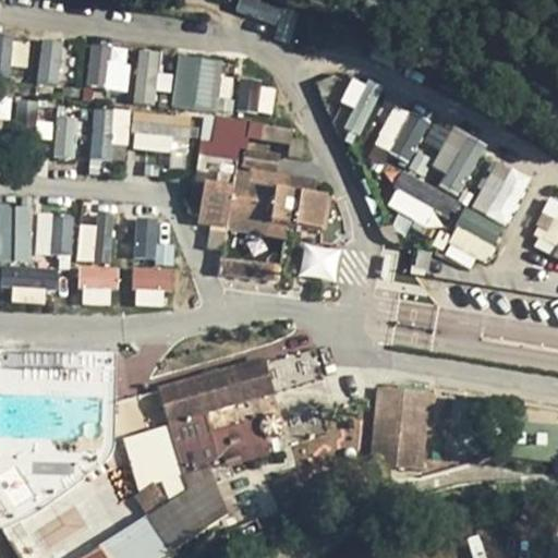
[(250,0),(239,0),(235,9),(273,24),(278,12),(250,0)]
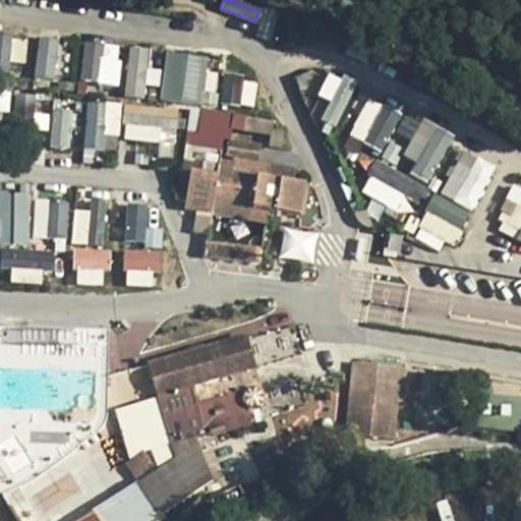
[(0,34),(0,65),(23,69),(29,39),(0,34)]
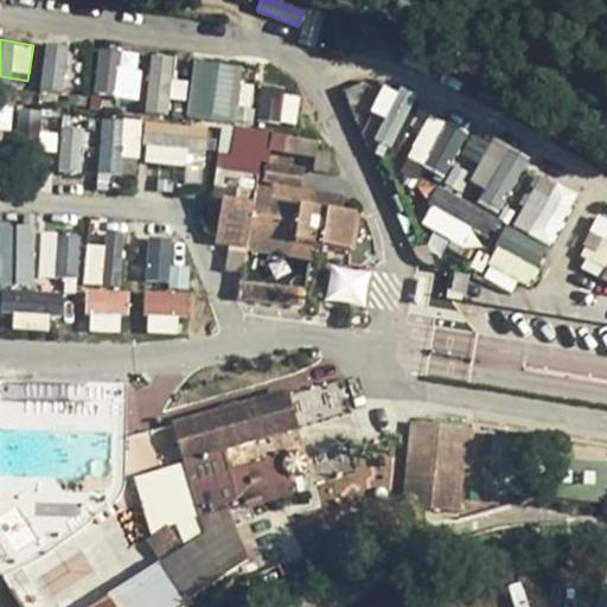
[(46,43),(40,90),(64,93),(70,45),(46,43)]
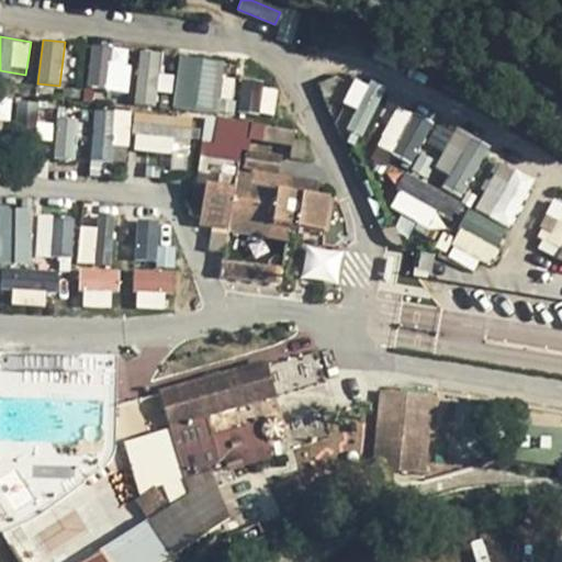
[(131,89),(128,44),(87,45),(89,90),(131,89)]
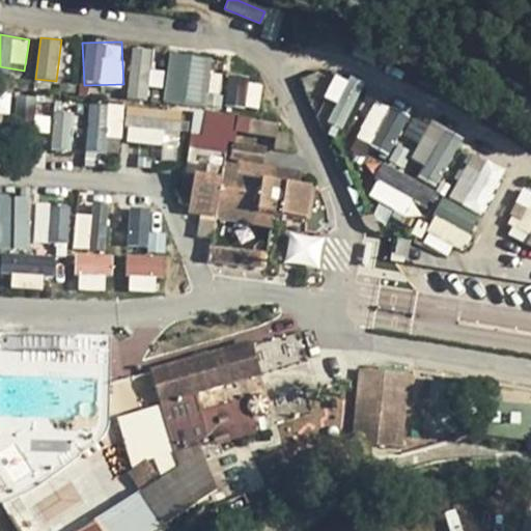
[(148,98),(154,48),(132,46),(127,95),(148,98)]
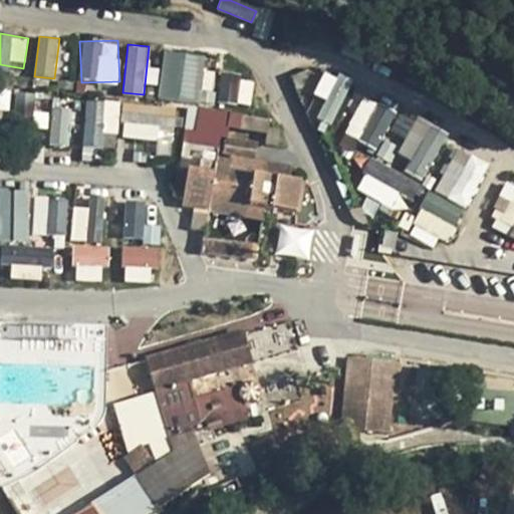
[(197,103),(206,56),(165,48),(156,95),(197,103)]
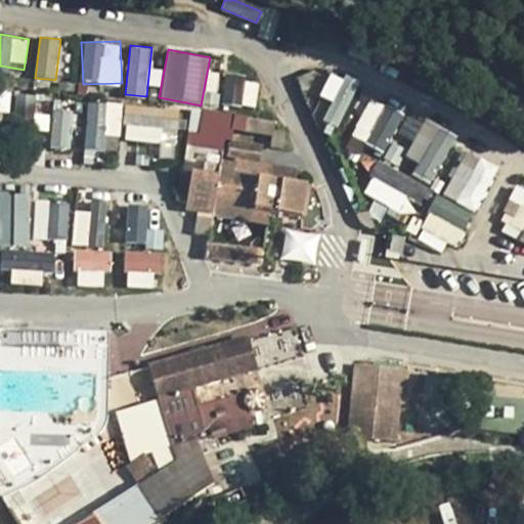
[(333,100),(324,121),(337,126),(357,83),(330,71),(319,94),(333,100)]
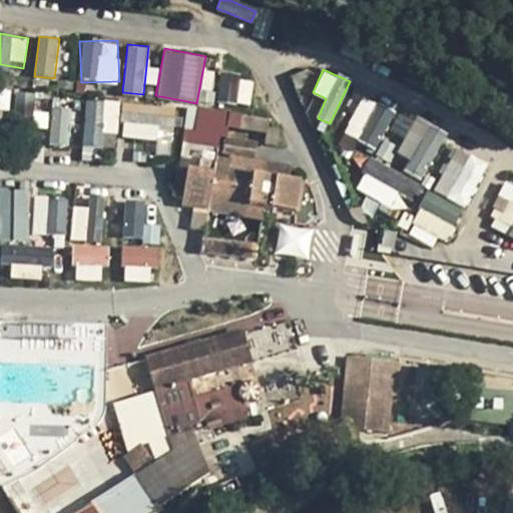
[(250,103),(251,76),(218,74),(216,101),(250,103)]
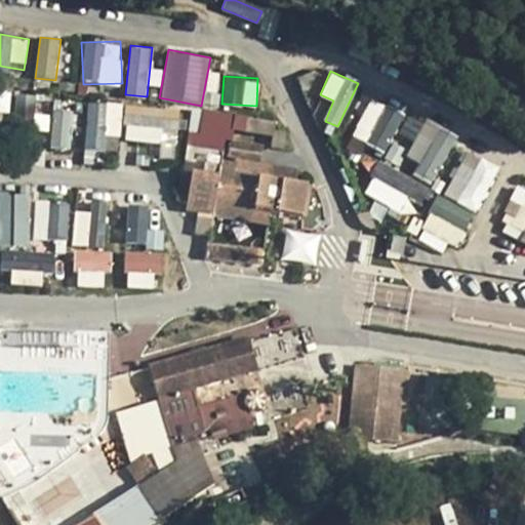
[(0,90),(0,113),(7,115),(11,93),(0,90)]
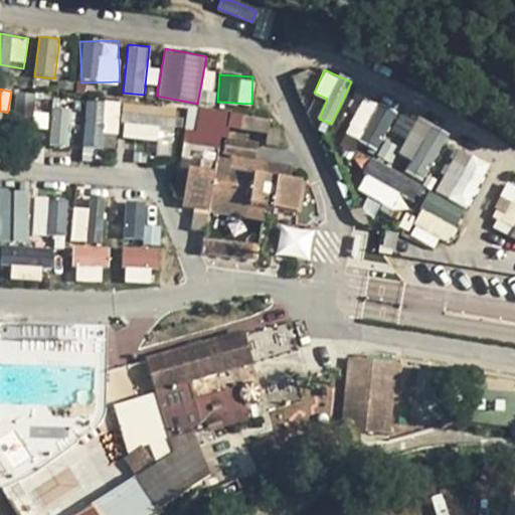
[(380,149),(395,109),(361,96),(346,136),(380,149)]
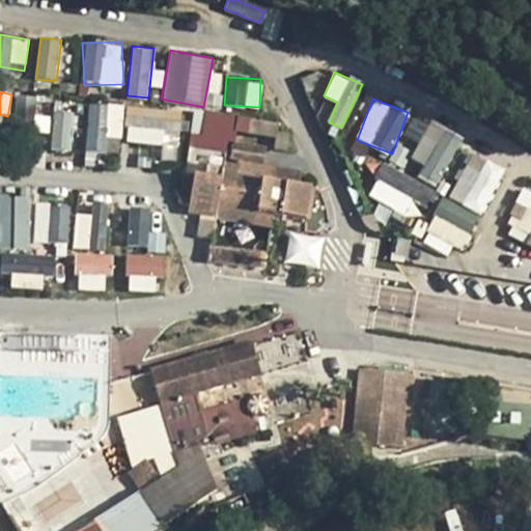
[(107,151),(108,136),(122,137),(124,105),(89,103),(85,150),(107,151)]
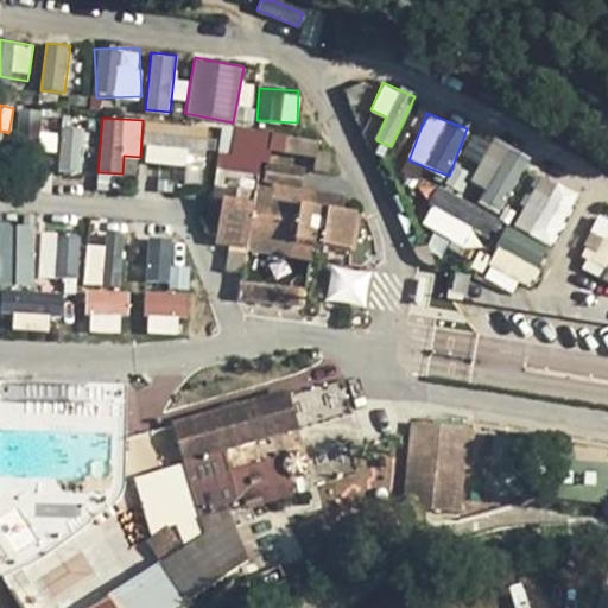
[(145,165),(204,165),(203,125),(144,125),(145,165)]
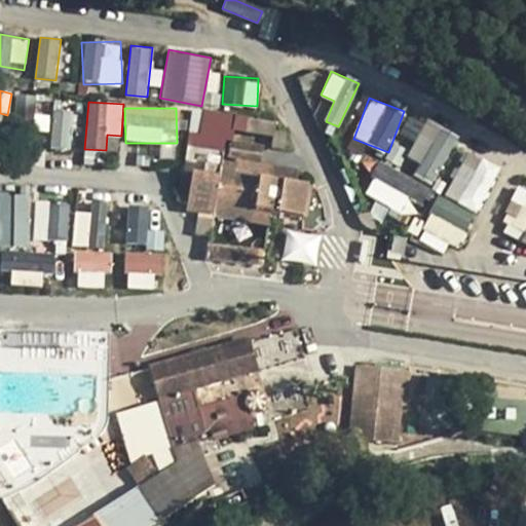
[(72,150),(74,109),(52,109),(51,149),(72,150)]
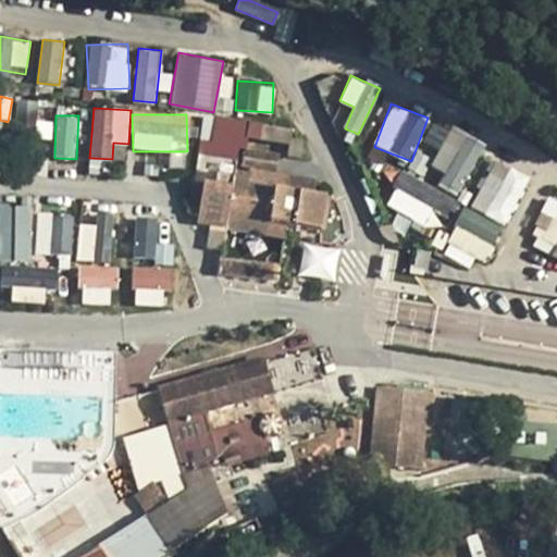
[(425,172),(461,192),(486,144),(450,125),(425,172)]
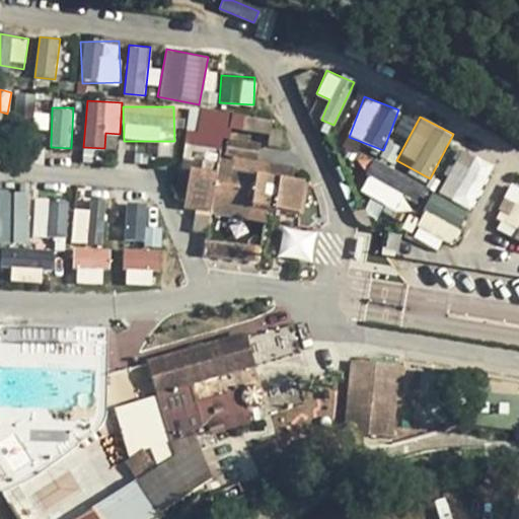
[(439,196),(473,209),(492,162),(458,148),(439,196)]
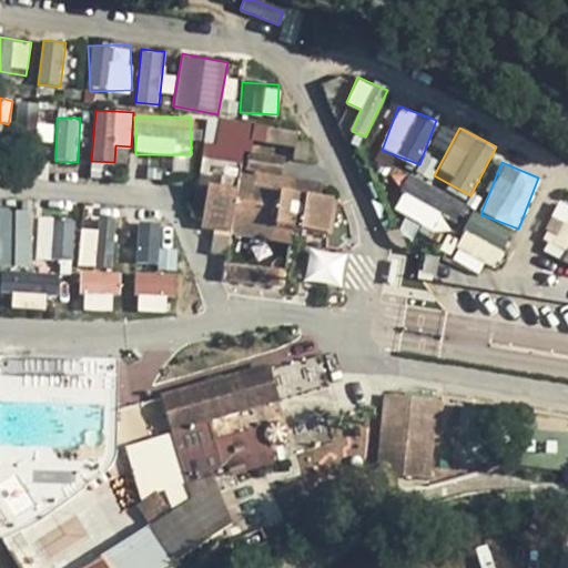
[(393,206),(448,237),(466,205),(411,174),(393,206)]
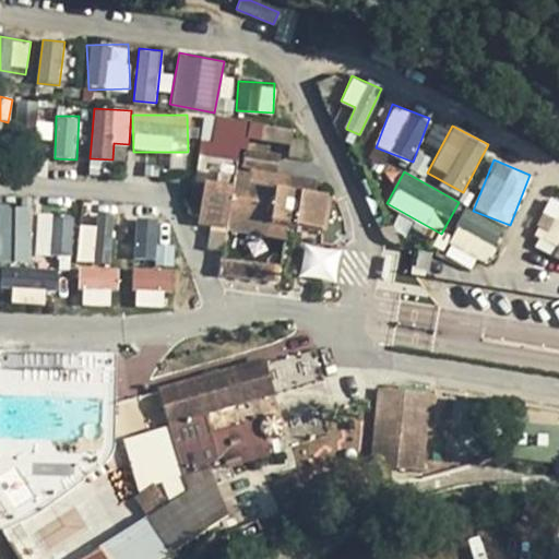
[(344,237),(346,222),(249,212),(251,191),(198,187),(193,218),(205,219),(201,256),(252,261),(253,248),(323,254),(325,235),(344,237)]
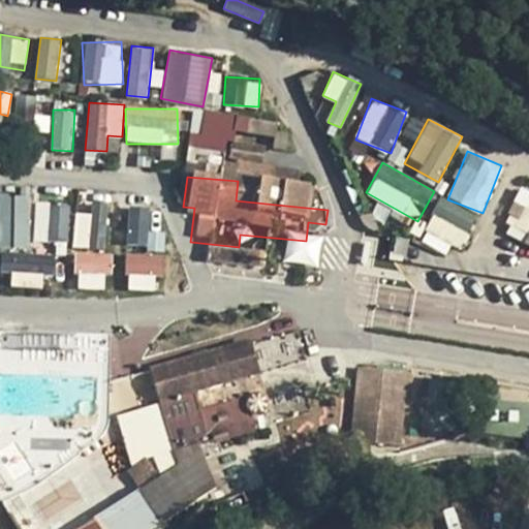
[(528,190),(522,187),(500,231),(528,245),(528,190)]
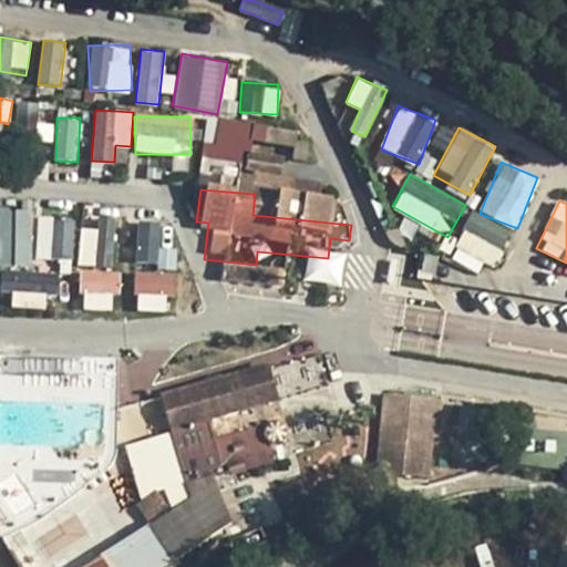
[(0,207),(0,264),(31,264),(31,207),(0,207)]
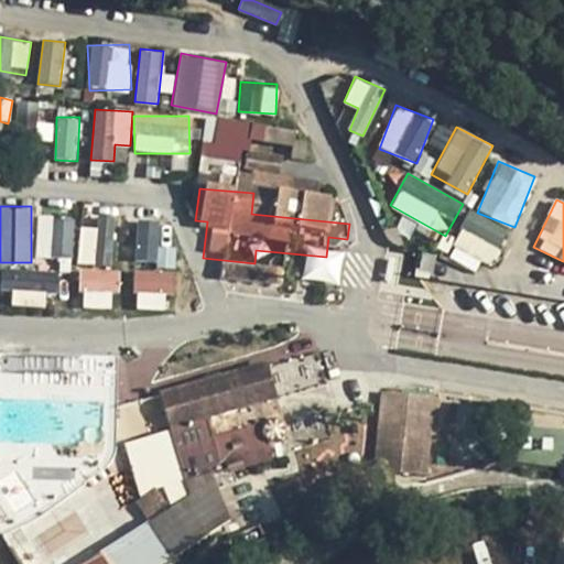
[(473,210),(452,246),(488,268),(509,232),(473,210)]
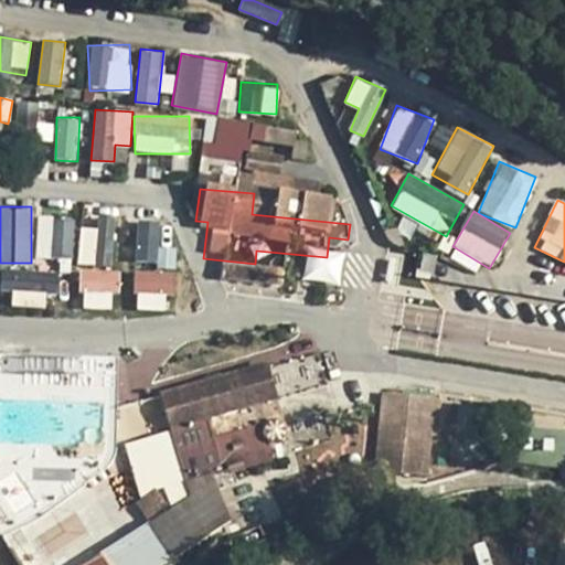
[(38,215),(35,255),(72,257),(74,217),(38,215)]
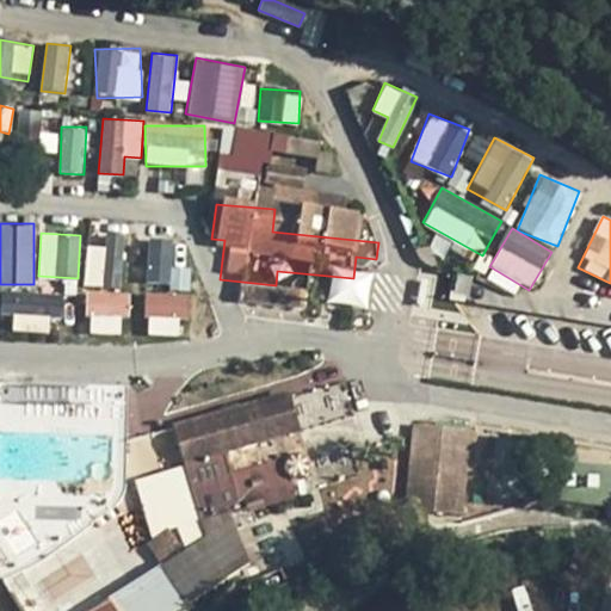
[(121,281),(124,234),(107,233),(104,279),(121,281)]
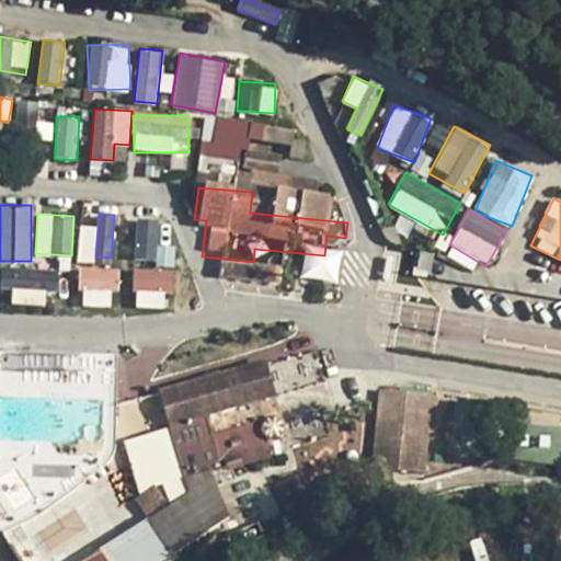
[(160,260),(159,220),(134,220),(135,260),(160,260)]
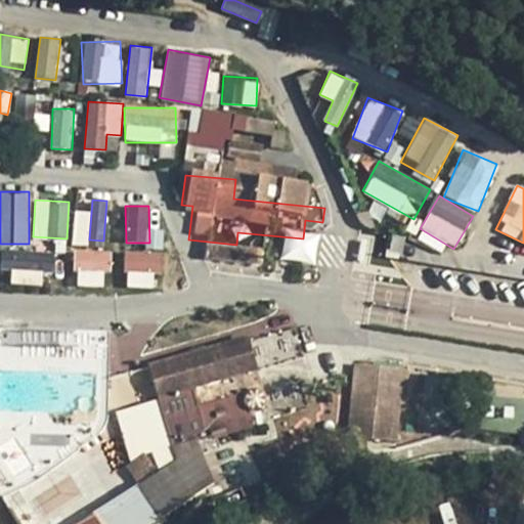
[(73,211),(73,245),(88,245),(88,211),(73,211)]
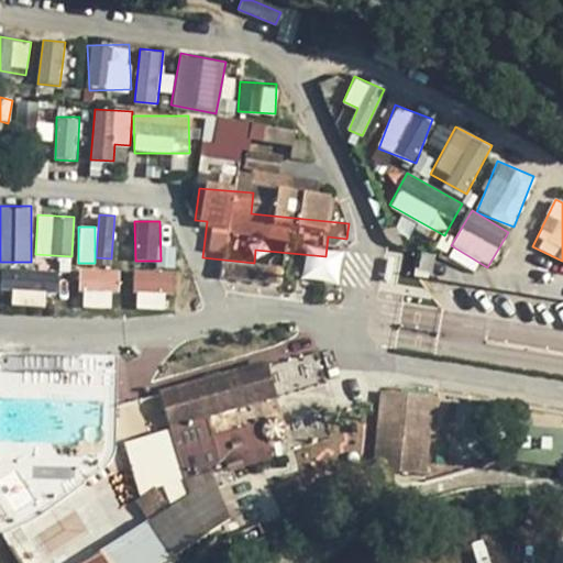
[(222,261),(221,279),(273,282),(274,264),(222,261)]
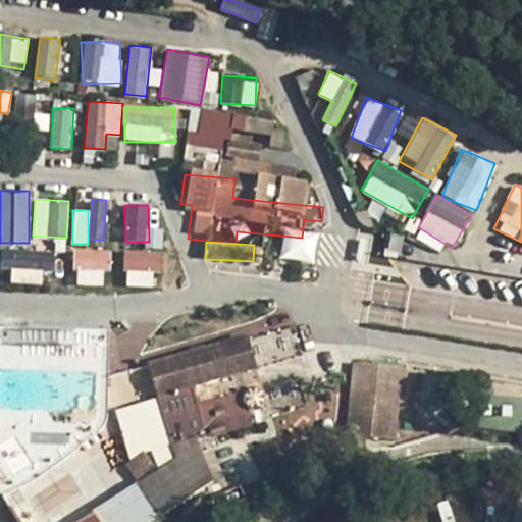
[(73,284),(108,284),(107,247),(72,248),(73,284)]
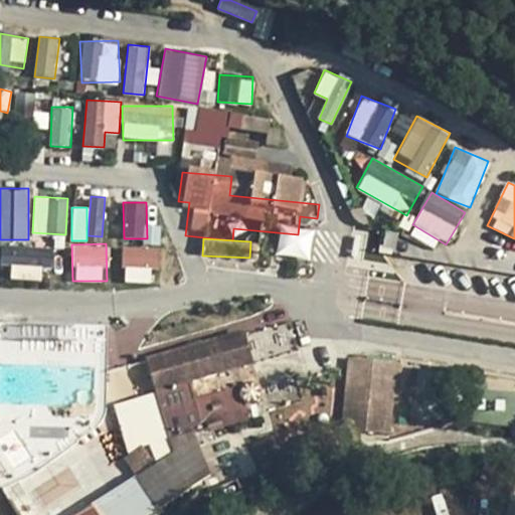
[(120,280),(150,283),(152,266),(160,267),(162,248),(124,244),(120,280)]
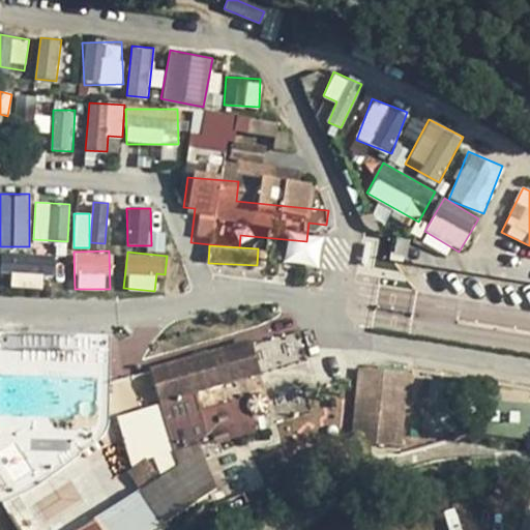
[(0,281),(49,284),(50,255),(1,253),(0,267),(0,281)]
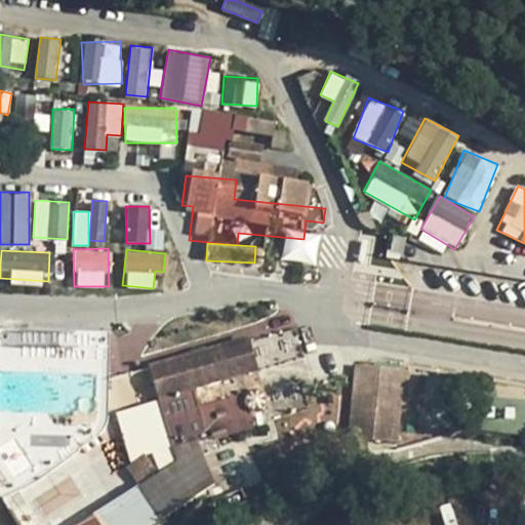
[(157,524),(221,491),(199,448),(253,419),(238,391),(202,409),(195,397),(259,362),(240,326),(149,374),(158,393),(110,418),(146,485),(70,524),(157,524)]
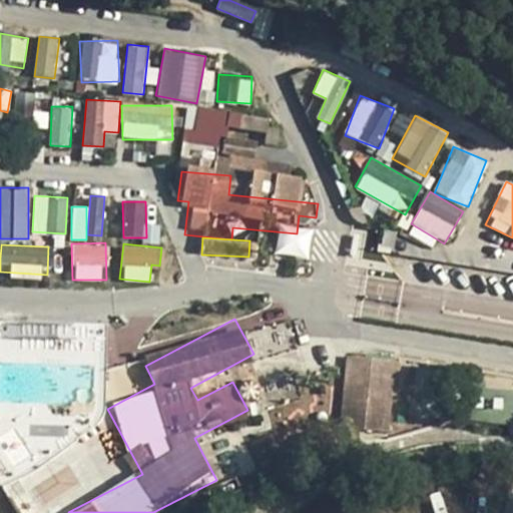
[(389,430),(398,360),(348,354),(339,423),(389,430)]
